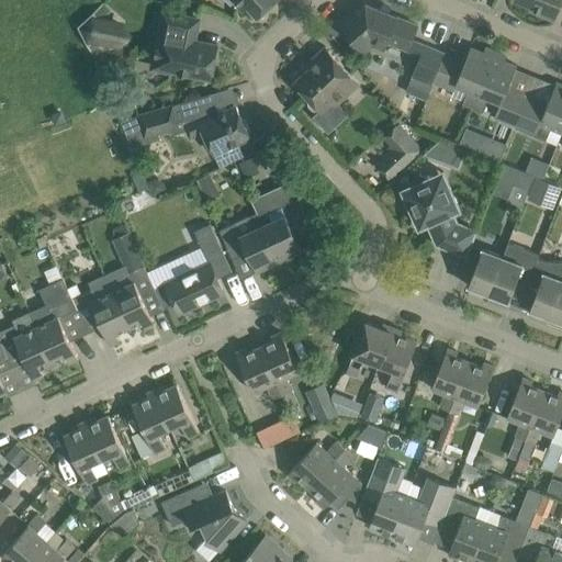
[(234,1),(244,11),(248,8),(258,18),(276,0),(226,0),(231,4),(234,1)]
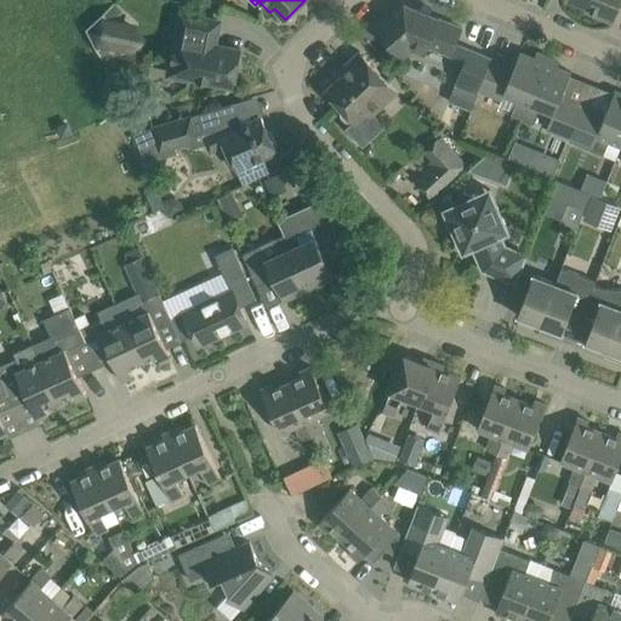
[(620,0),(573,0),(597,10),(594,13),(613,21),(620,0)]
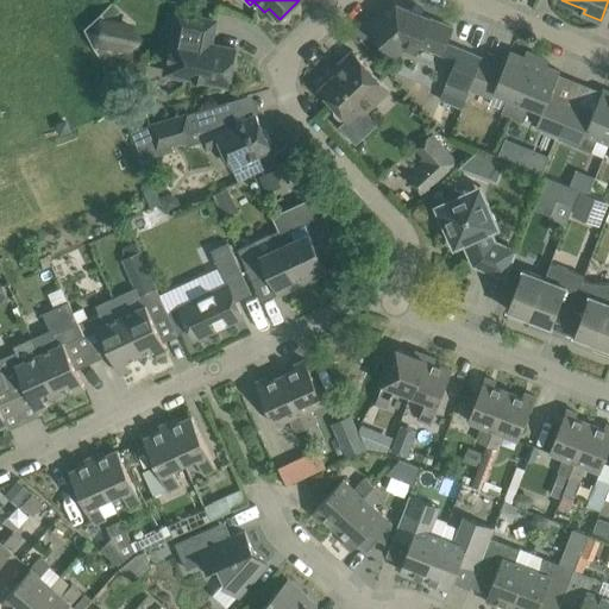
[(82,22),(100,62),(139,44),(121,4),(82,22)]
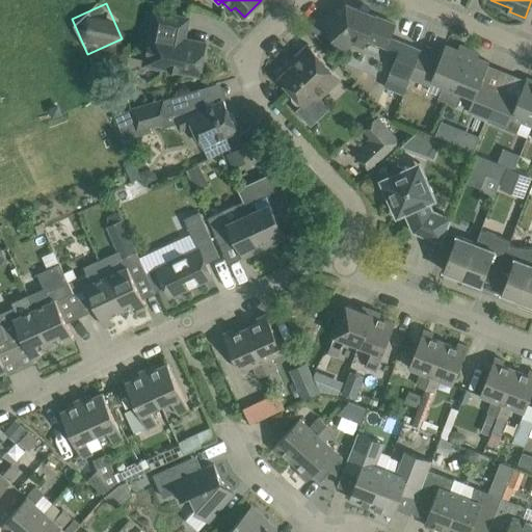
[(323,24),(342,45),(347,40),(364,47),(367,38),(387,47),(396,24),(346,3),(323,24)]
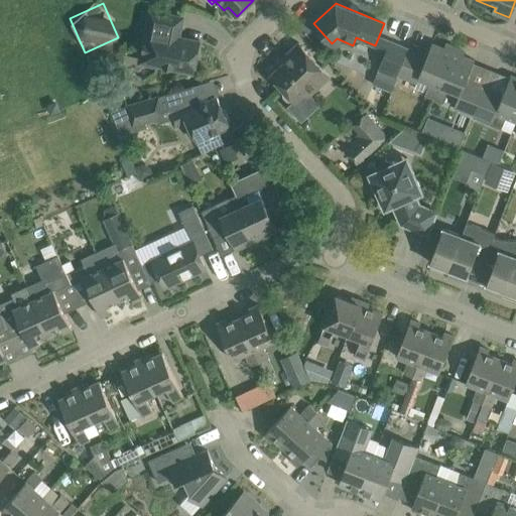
[(182,17),(162,13),(151,11),(141,61),(194,73),(201,41),(178,36),(182,17)]
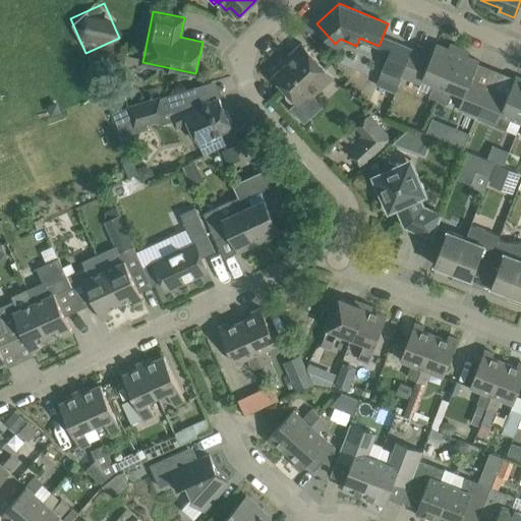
[(402,76),(413,49),(394,41),(377,85),(395,94),(402,76)]
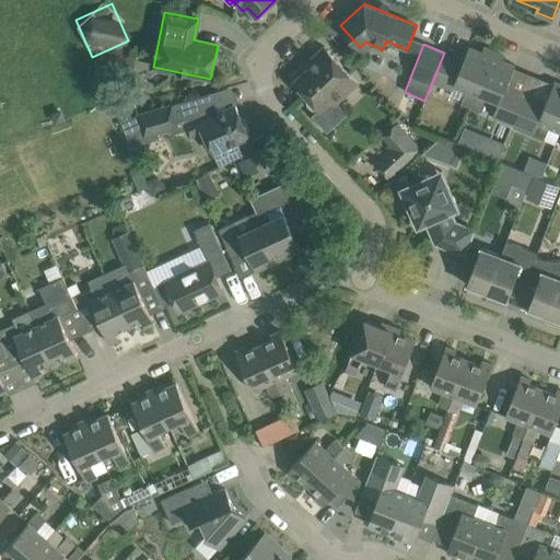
[(462,103),(471,107),(494,51),(485,47),(482,51),(469,46),(464,60),(444,53),(432,82),(453,91),(455,84),(467,90),(462,103)]
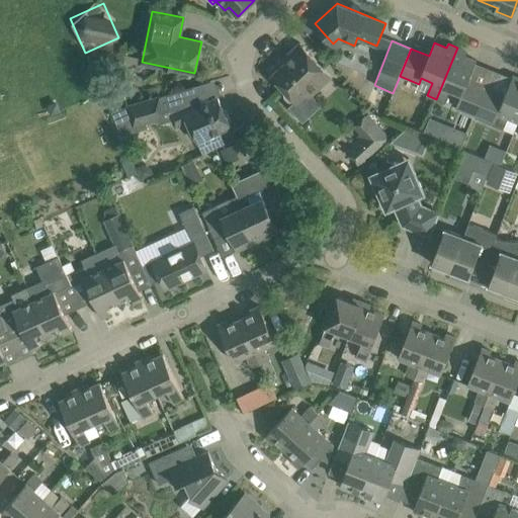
[(272,75),(283,88),(283,92),(284,95),(287,99),(290,99),(293,99),(296,102),(306,93),(309,96),(331,76),(304,46),(272,75)]
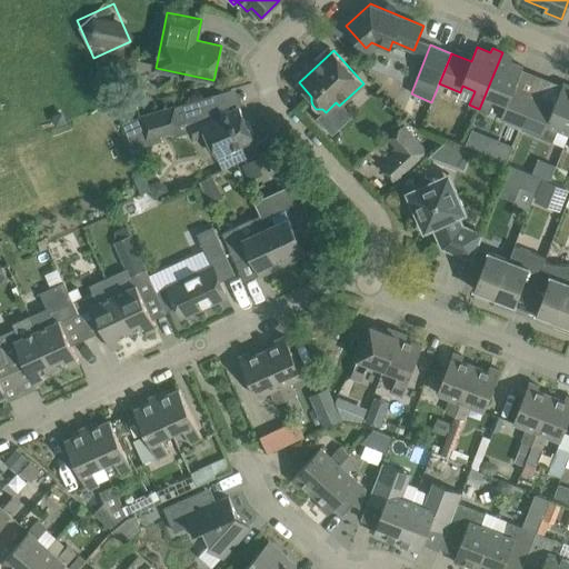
[(501,118),(522,127),(535,97),(515,89),(523,67),(510,60),(512,56),(502,52),(479,109),(489,112),(495,99),(507,105),(501,118)]
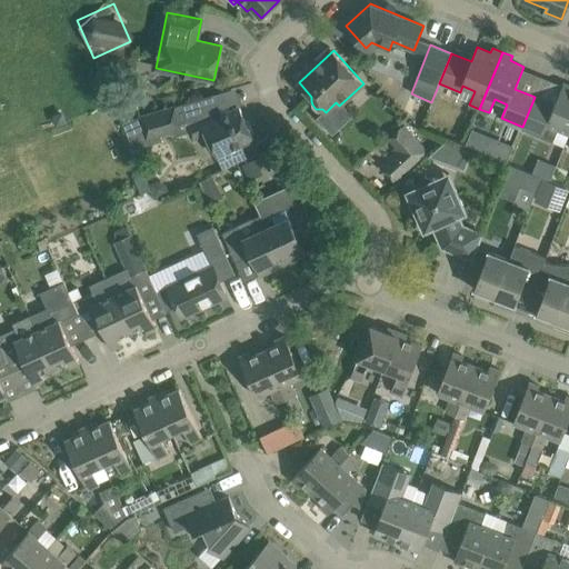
[(558,130),(568,133),(568,85),(563,82),(555,106),(535,97),(522,127),(521,128),(553,141),(558,130)]
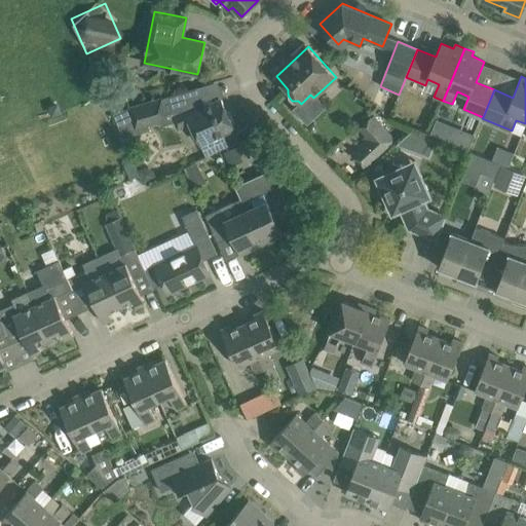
[(175,121),(178,128),(191,122),(200,144),(234,128),(221,99),(204,106),(196,87),(162,98),(168,118),(159,121),(161,125),(175,121)]
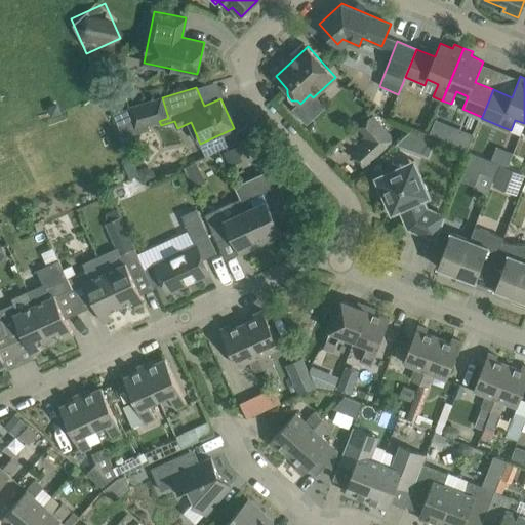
[(149,129),(148,124),(159,121),(168,118),(162,97),(113,112),(124,136),(149,129)]
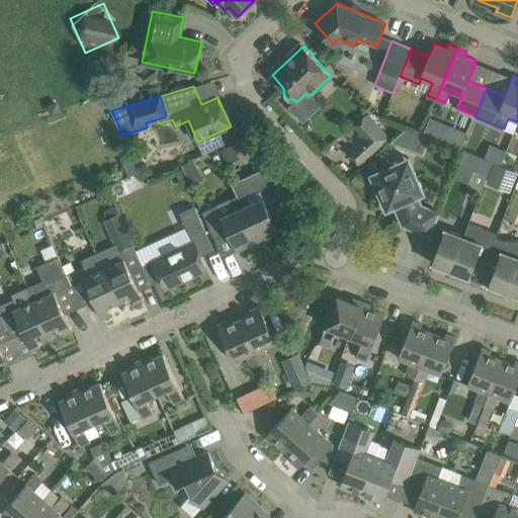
[(360,137),(345,151),(359,165),(390,138),(374,120),(358,135),(360,137)]
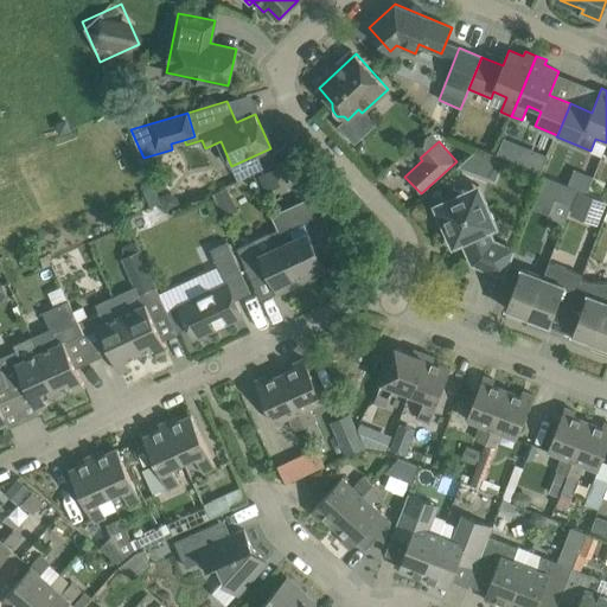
[(522,145),(515,163),(540,173),(548,154),(522,145)]
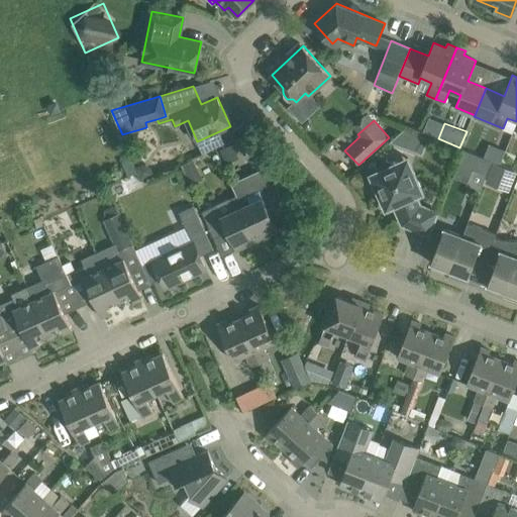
[(412,128),(406,126),(393,138),(406,143),(412,128)]
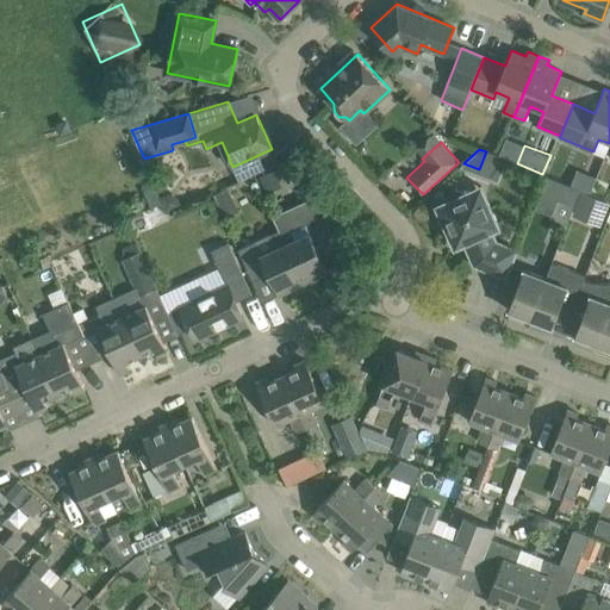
[(580,190),(547,176),(535,207),(552,215),(558,199),(574,206),(580,190)]
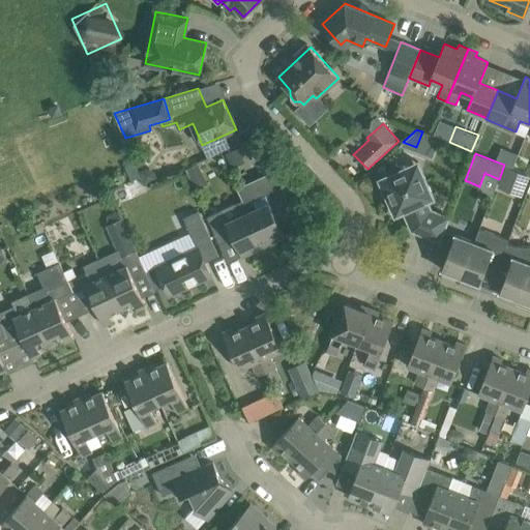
[(434,197),(418,162),(406,167),(396,163),(392,173),(381,178),(384,185),(381,193),(385,200),(391,203),(396,213),(404,210),(413,230),(442,241),(450,218),(431,210),(427,200),(434,197)]
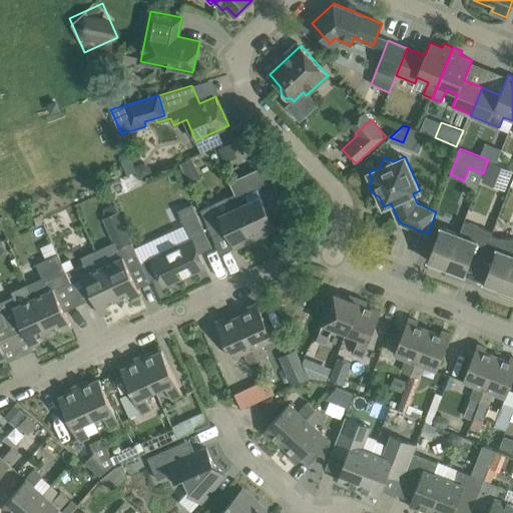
[(142,162),(134,165),(140,179),(153,173),(149,165),(142,162)]
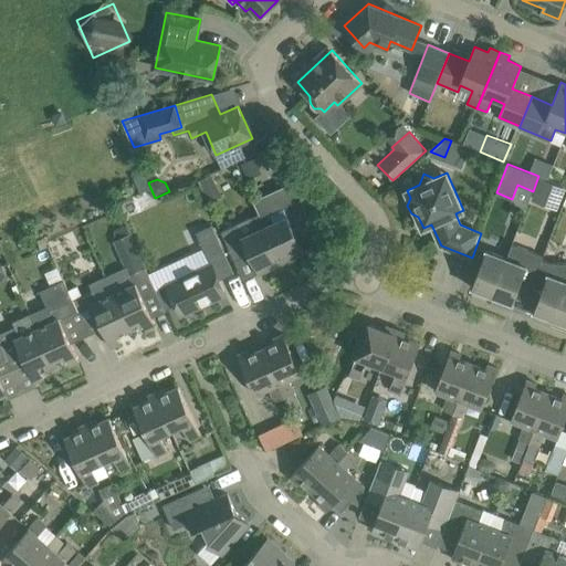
[(253,200),(260,213),(284,266),(294,262),(292,258),(305,251),(296,231),(312,224),(314,230),(315,230),(302,199),(295,185),(264,199),(263,196),(253,200)]
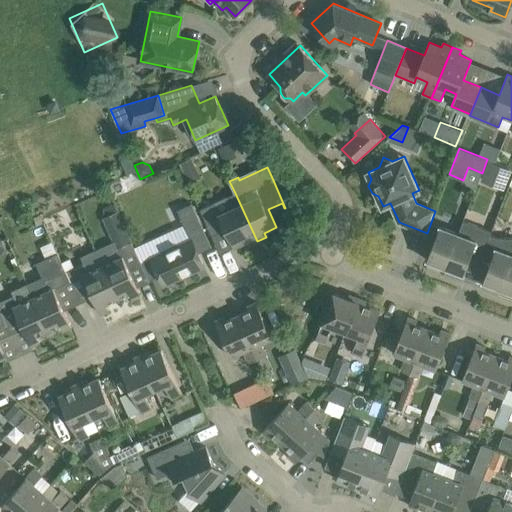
[(235,193),(200,209),(212,235),(226,228),(234,247),(247,241),(249,245),(257,241),(235,193)]
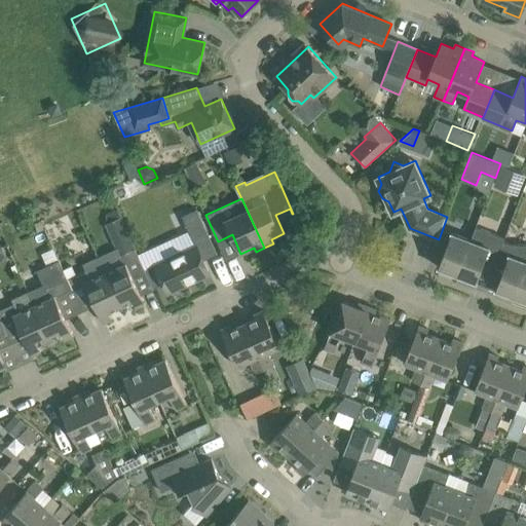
[(209,234),(197,209),(182,216),(194,241),(209,234)]
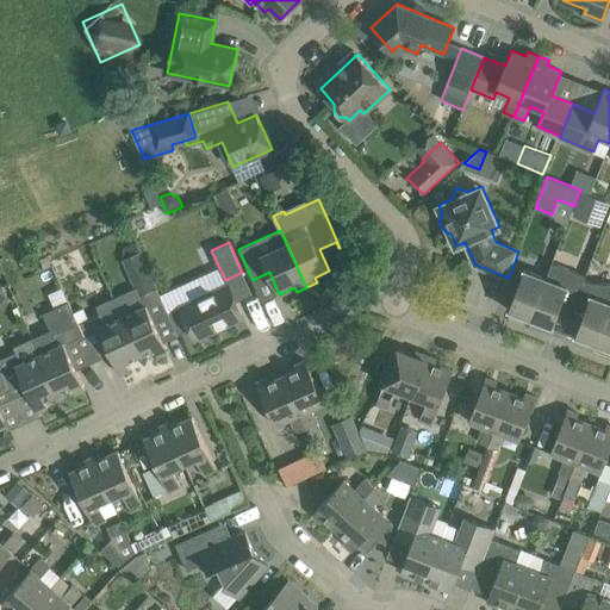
[(573,310),(584,280),(586,275),(553,262),(546,278),(531,318),(553,327),(561,305),(573,310)]
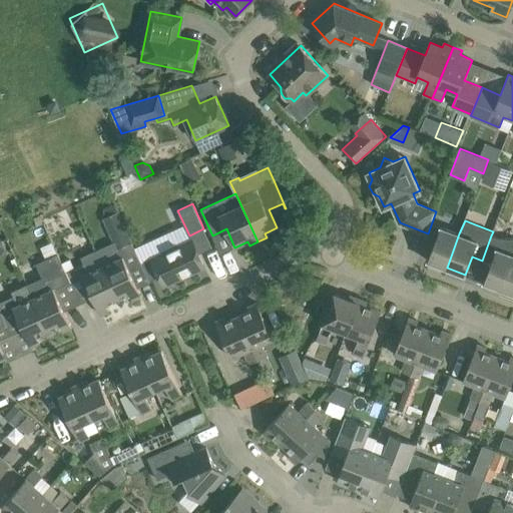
[(428,261),(447,268),(459,233),(441,226),(428,261)]
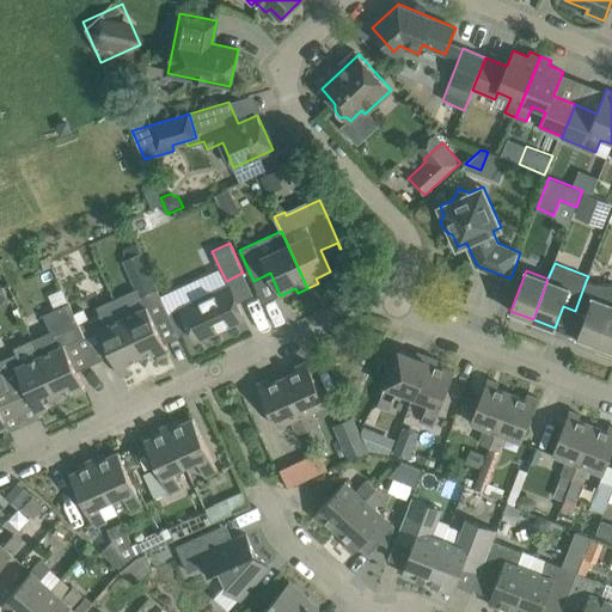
[(150,271),(132,280),(140,297),(158,289),(150,271)]
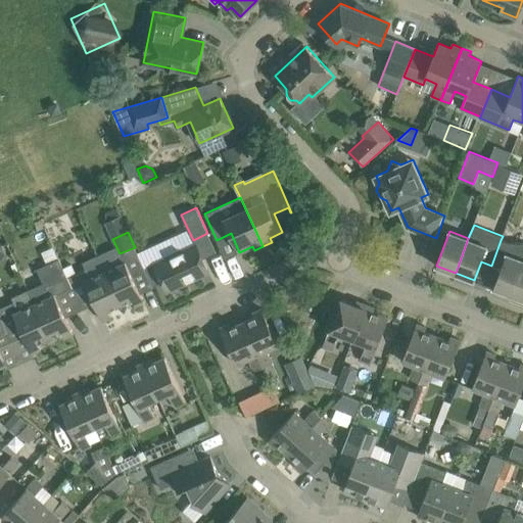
[(493,288),(513,294),(522,266),(522,242),(507,242),(501,240),(491,266),(501,269),(493,288)]
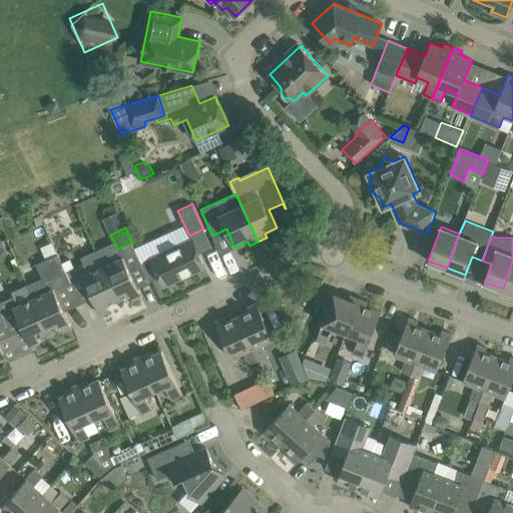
[(204,267),(196,248),(192,239),(152,258),(164,285),(204,267)]
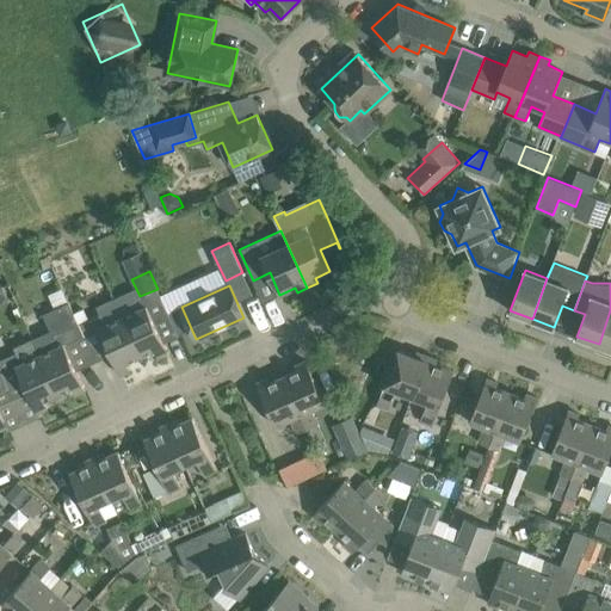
[(140,296),(144,307),(123,316),(141,356),(154,349),(158,357),(168,352),(154,320),(168,314),(158,289),(140,296)]
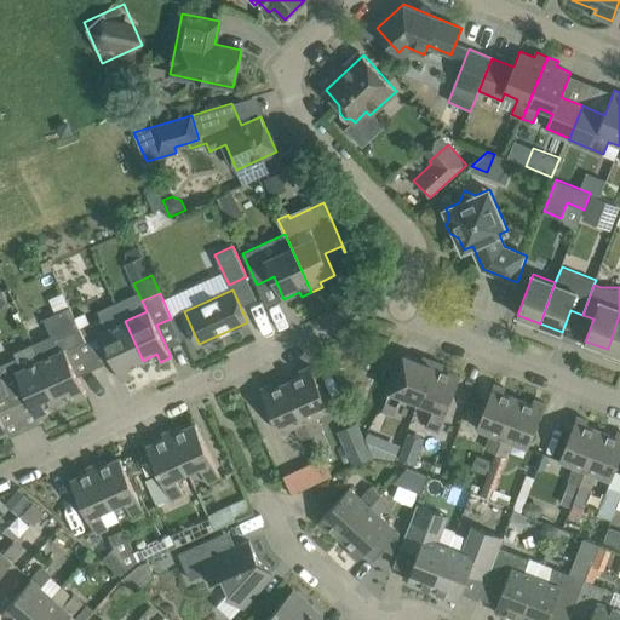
[(41,360),(59,399),(73,392),(76,401),(87,396),(78,375),(92,368),(81,343),(85,340),(80,329),(70,308),(44,319),(58,351),(41,360)]
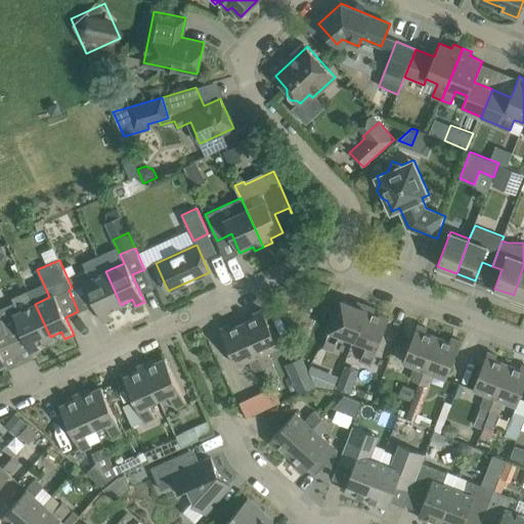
[(523,266),(514,295),(523,299),(523,266)]
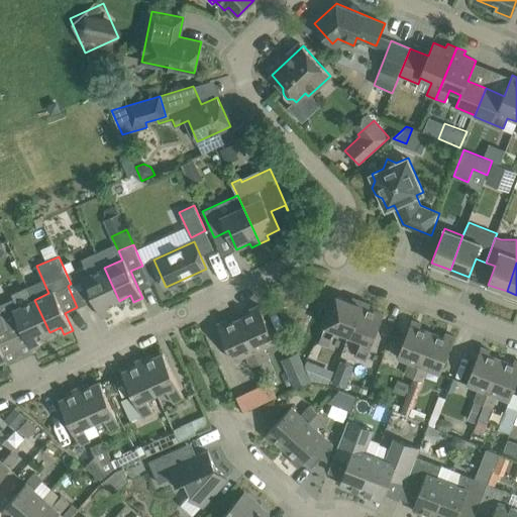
[(67,275),(71,284),(72,284),(81,306),(94,300),(102,316),(110,313),(107,306),(119,301),(104,268),(89,275),(85,266),(67,275)]
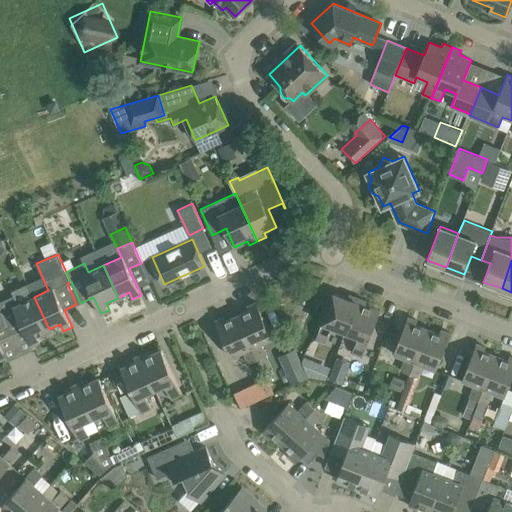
[(0,301),(0,309),(11,334),(24,329),(32,345),(40,341),(37,335),(49,329),(34,297),(28,283),(13,290),(15,295),(0,301)]
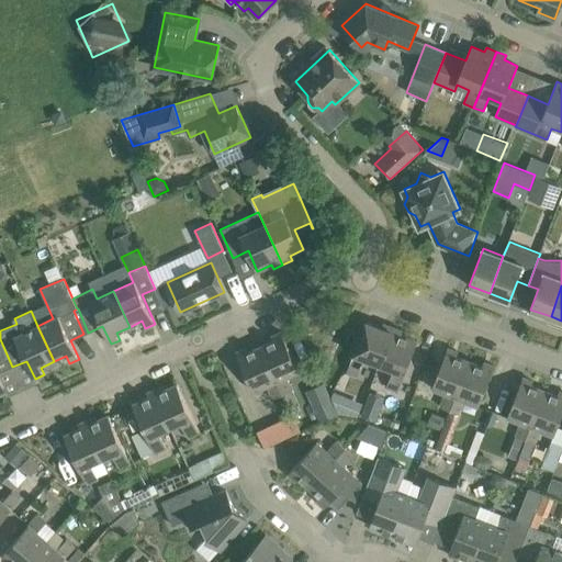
[(364,358),(379,363),(393,326),(389,325),(388,329),(367,321),(347,372),(357,375),(364,358)]
